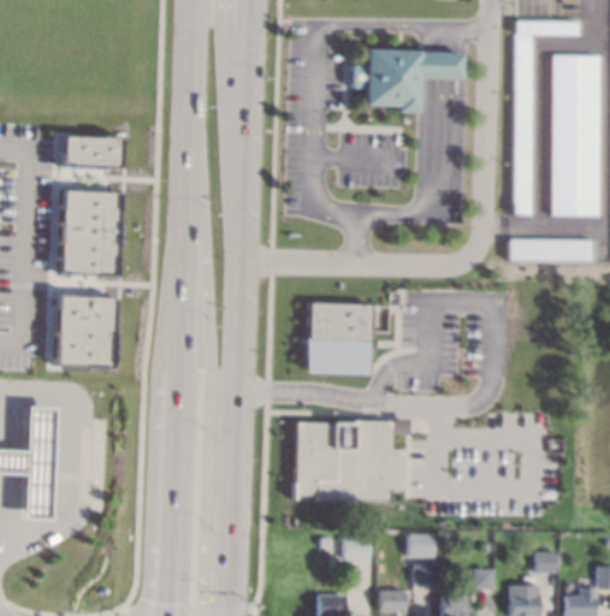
[(515,21),(513,214),(532,214),(533,34),(579,34),(579,21),(561,21),(515,21)]
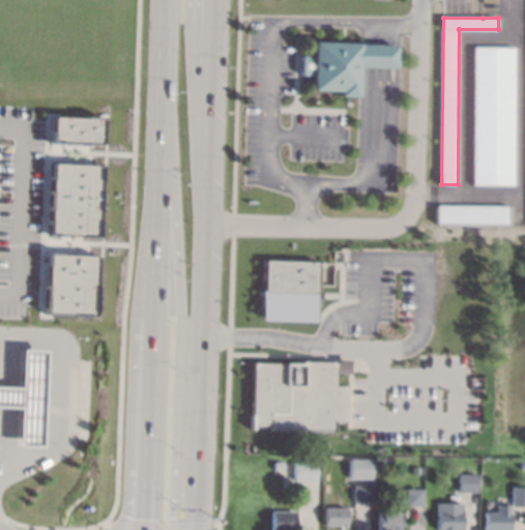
[(367,45),(378,45),(400,46),(400,67),(377,66),(363,65),(361,95),(344,95),(344,91),(318,90),(318,75),(308,75),(307,72),(305,70),(305,67),(305,65),(305,63),(307,60),(308,58),(309,56),(319,56),(319,42),(367,45)]
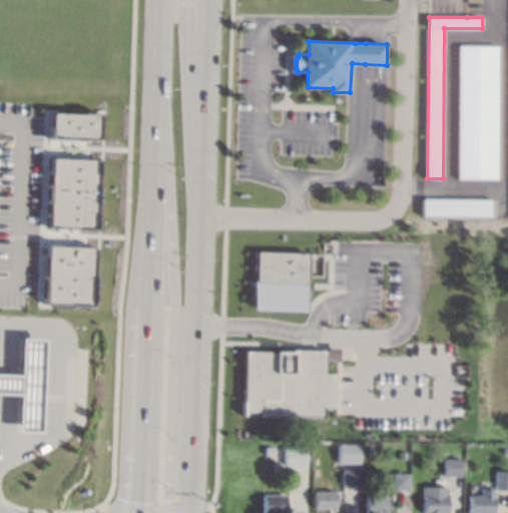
[(460,45),(459,178),(498,178),(499,45),(460,45)]
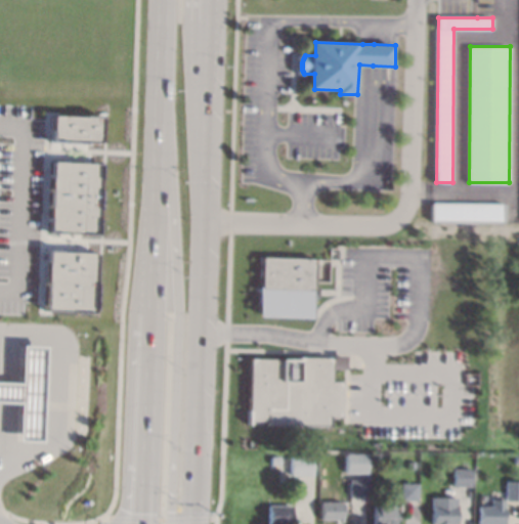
[(53,115),(52,141),(102,143),(103,117),(53,115)]
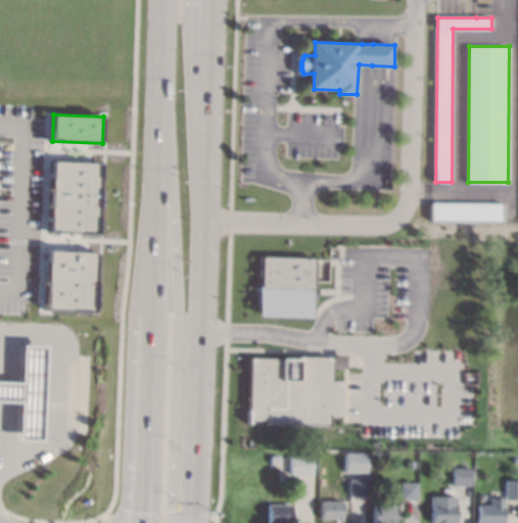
[(52,160),(102,162),(100,234),(49,232),(52,160)]
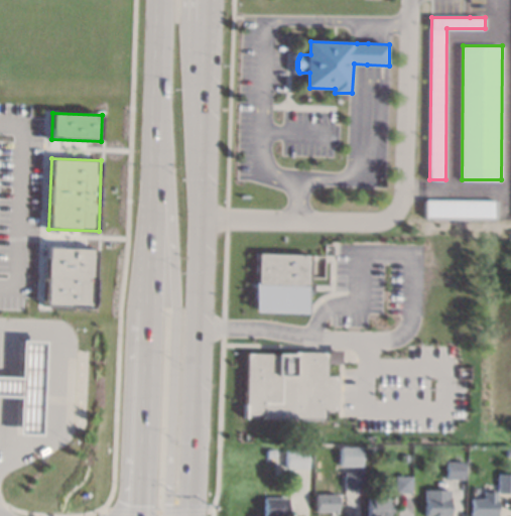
[(426,200),(426,218),(497,219),(497,201),(426,200)]
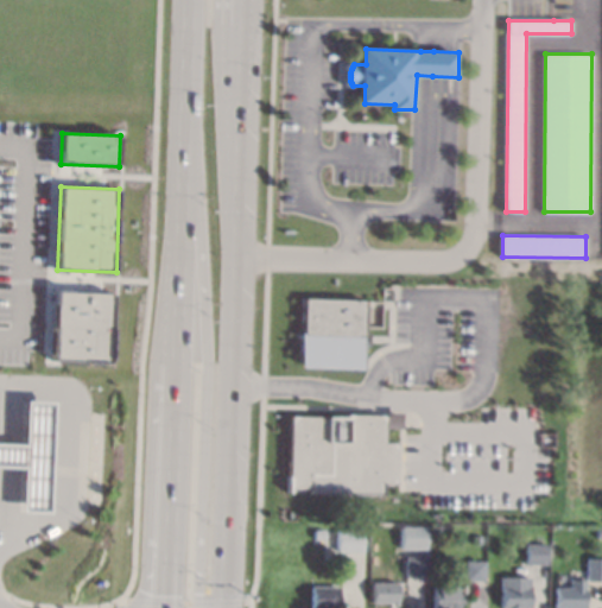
[(114,293),(56,291),(54,361),(112,363),(114,293)]
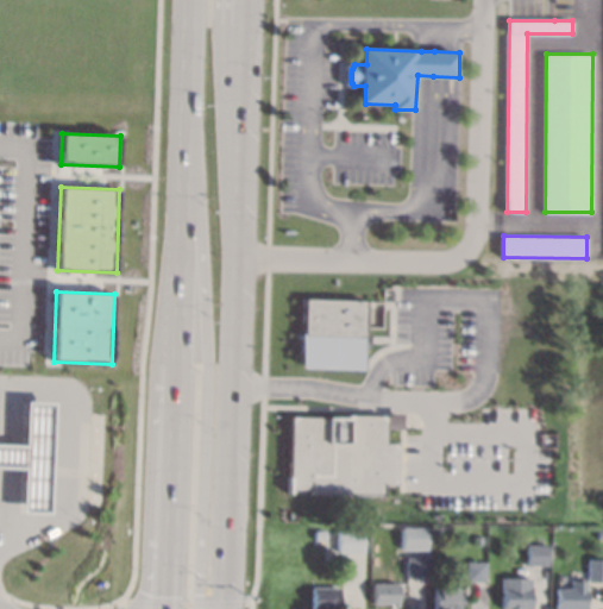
[(306,300),(369,302),(366,370),(303,369),(306,300)]
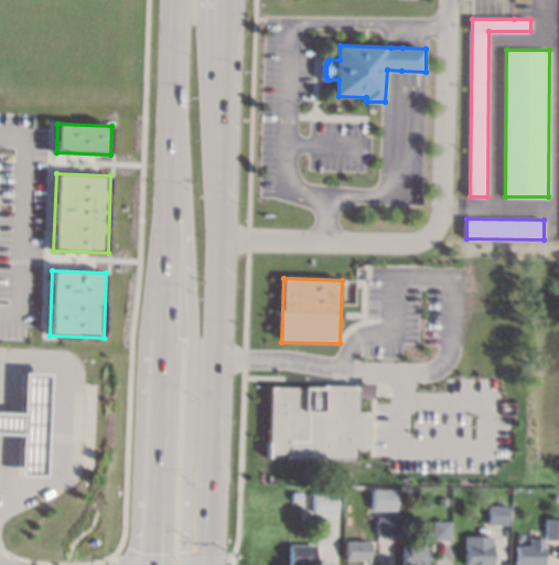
[(0,412),(23,413),(24,372),(49,373),(45,477),(20,476),(21,434),(0,433),(0,412)]
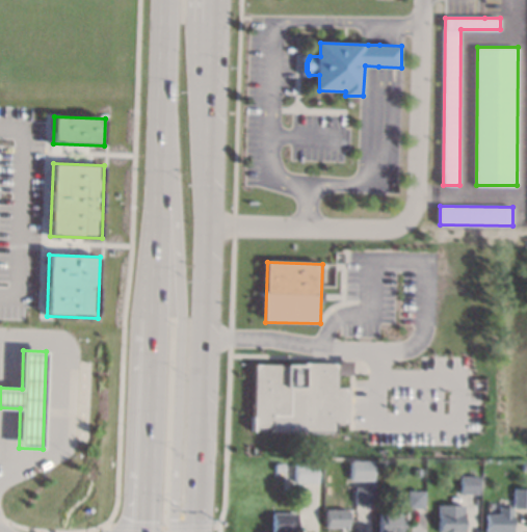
[(341,374),(353,375),(353,361),(341,361),(341,374)]
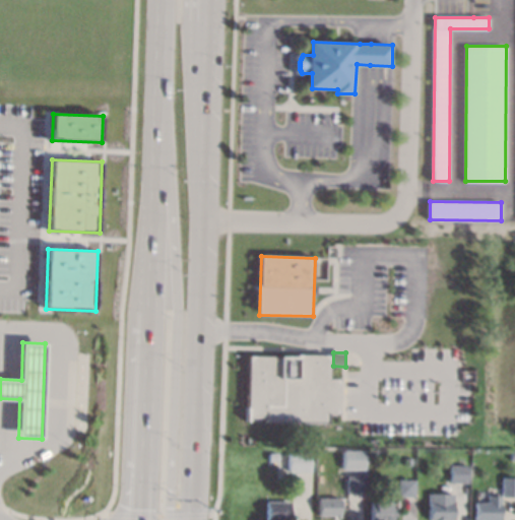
[(250,354),(248,420),(251,420),(251,417),(267,417),(267,420),(328,423),(329,412),(340,413),(341,378),(331,378),(332,354),(298,353),(298,356),(250,354)]
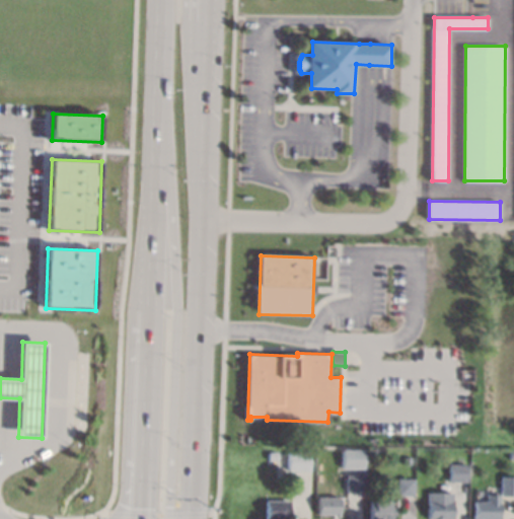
[(369,450),(368,469),(348,468),(348,449),(369,450)]
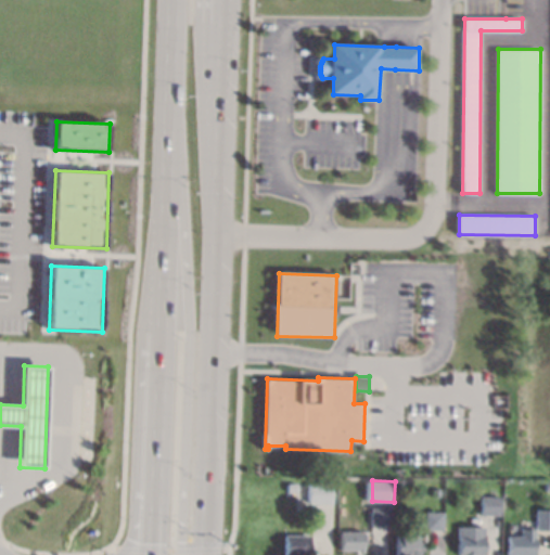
[(302,485),(302,492),(293,492),(292,492),(292,483),(302,483),(302,485)]
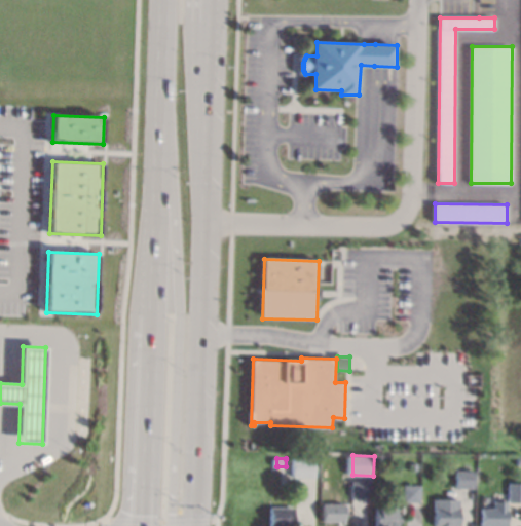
[(319,470),(319,477),(297,477),(297,459),(297,458),(319,458),(319,470)]
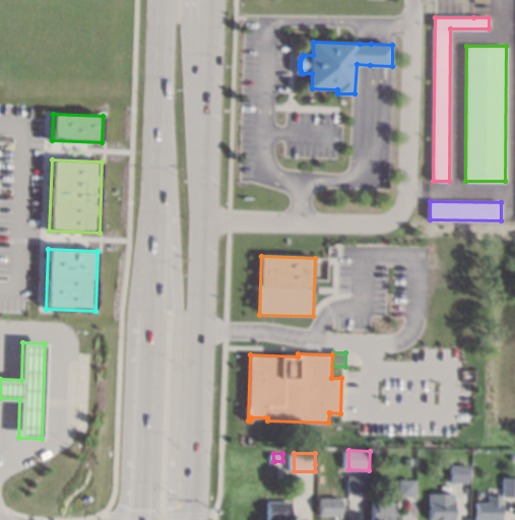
[(472,482),(461,482),(455,482),(455,465),(472,465),(472,482)]
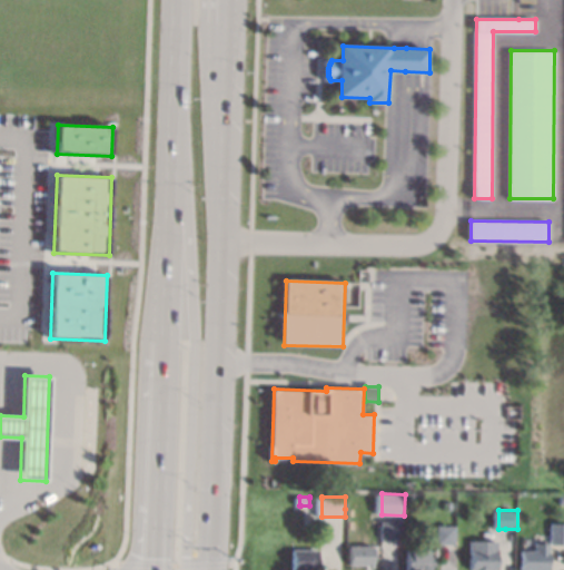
[(404,522),(404,539),(386,539),(385,539),(386,522),(404,522)]
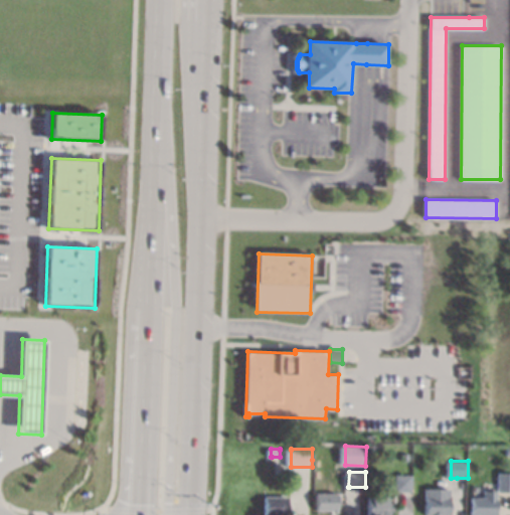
[(403,492),(398,492),(398,475),(415,476),(415,491),(415,492),(414,492),(403,492)]
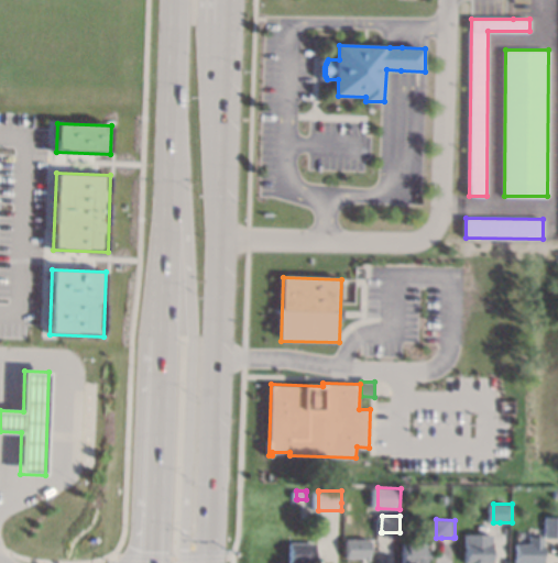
[(496,562),(470,562),(470,534),(498,536),(496,562)]
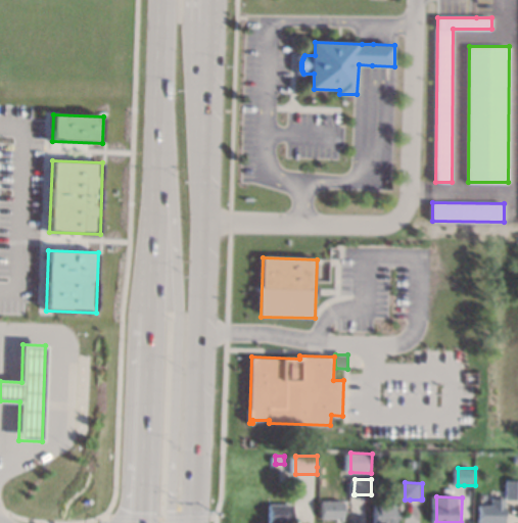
[(508,500),(508,515),(508,522),(482,522),(483,507),(483,505),(489,505),(496,505),(496,498),(508,498),(508,500)]
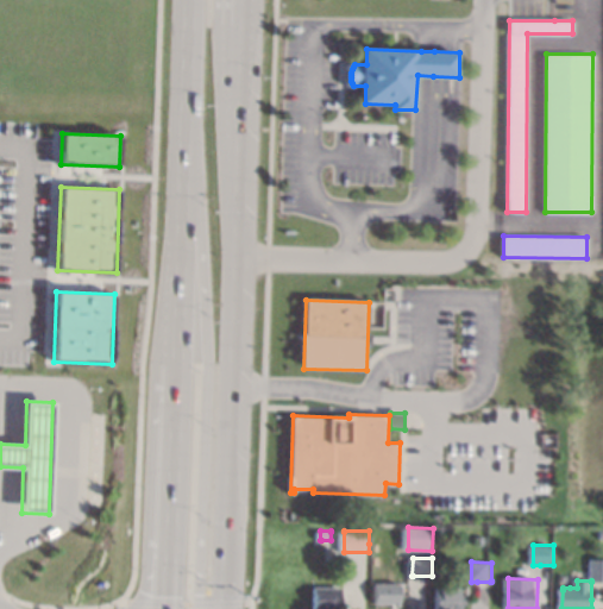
[(410,589),(403,589),(403,608),(397,608),(397,604),(377,604),(378,601),(378,583),(410,584),(410,589)]
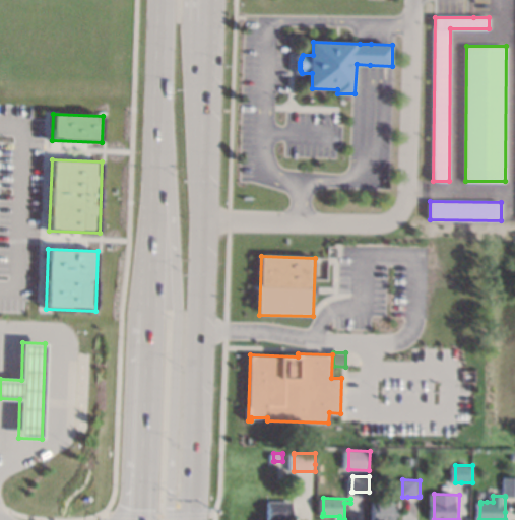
[(294,519),(270,519),(270,502),(294,502),(294,519)]
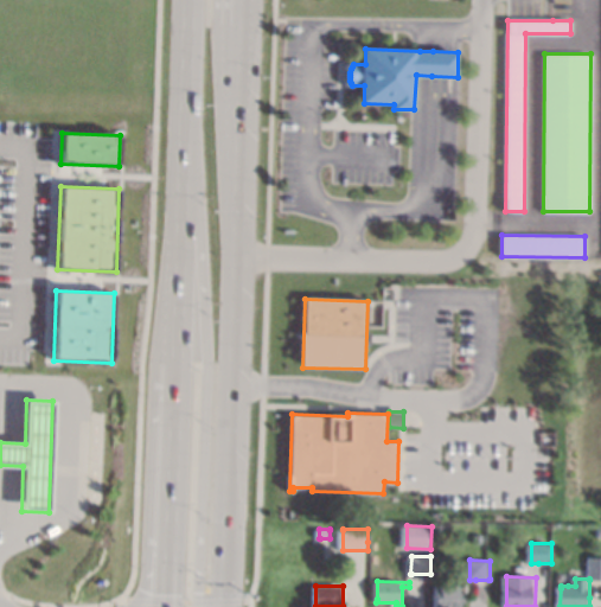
[(464,593),(471,593),(470,602),(464,602),(464,606),(438,606),(438,586),(464,587),(464,593)]
